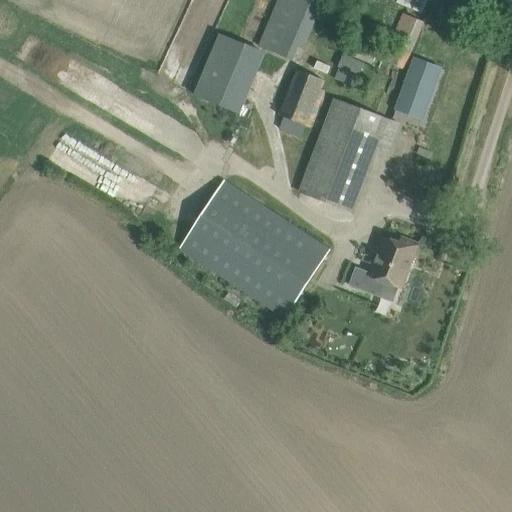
[(319,0),(279,0),(260,47),(293,60),(298,48),(304,50),(324,2),(319,0)]
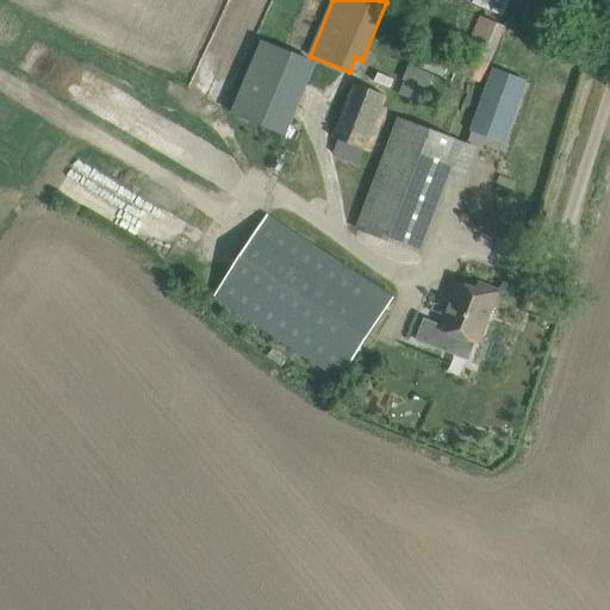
[(471,0),(471,1),(502,17),(509,0),(471,0)]
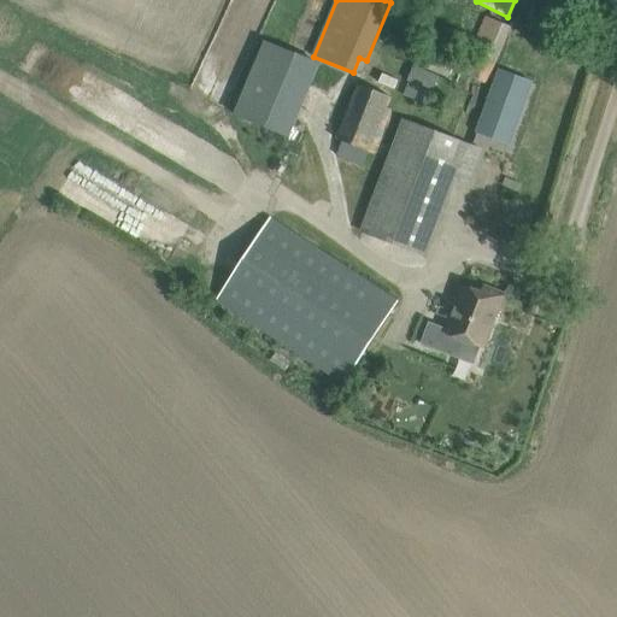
[(289,136),(319,63),(264,40),(234,113),(289,136)]
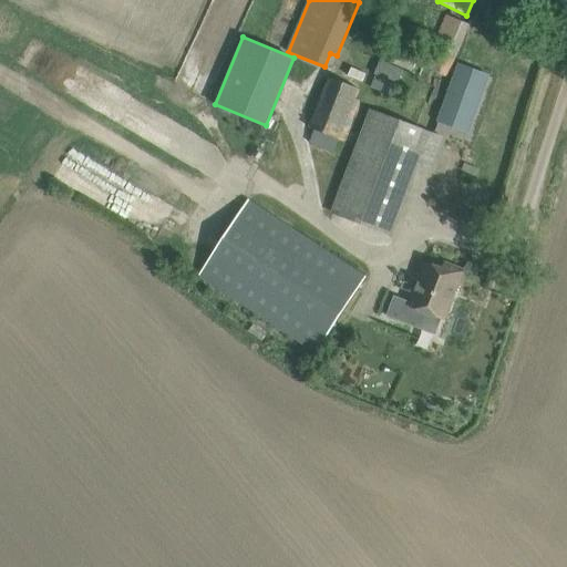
[(382,61),(372,88),(390,94),(395,81),(400,83),(404,70),(382,61)]
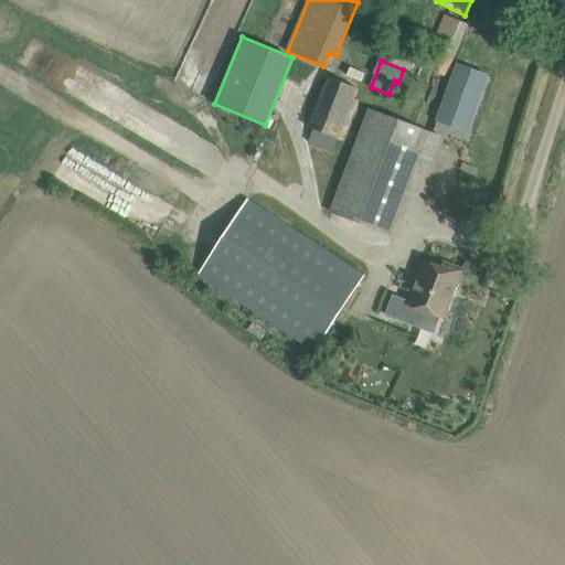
[(466,136),(489,77),(457,64),(434,123),(466,136)]
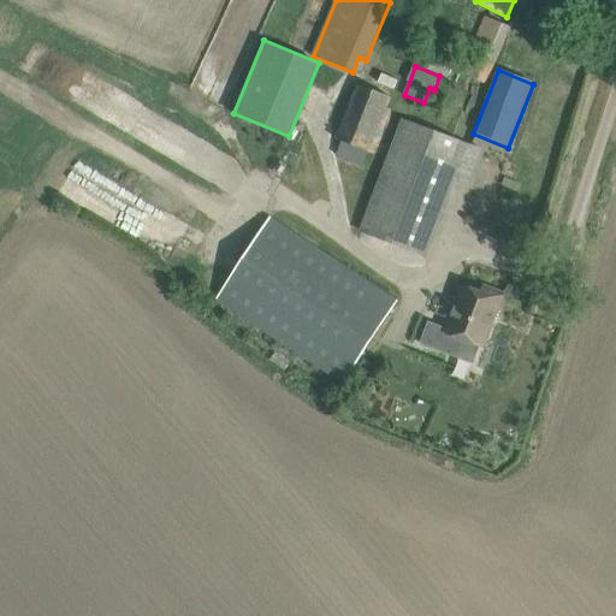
[(359,83),(337,138),(342,140),(336,155),(362,166),(369,152),(374,153),(392,110),(386,107),(391,96),(359,83)]
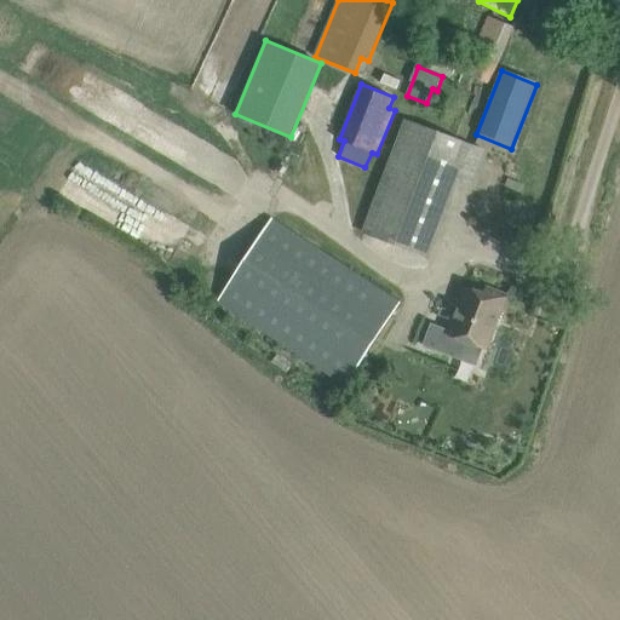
[(405,120),(362,231),(425,254),(452,181),(470,188),(483,150),(405,120)]
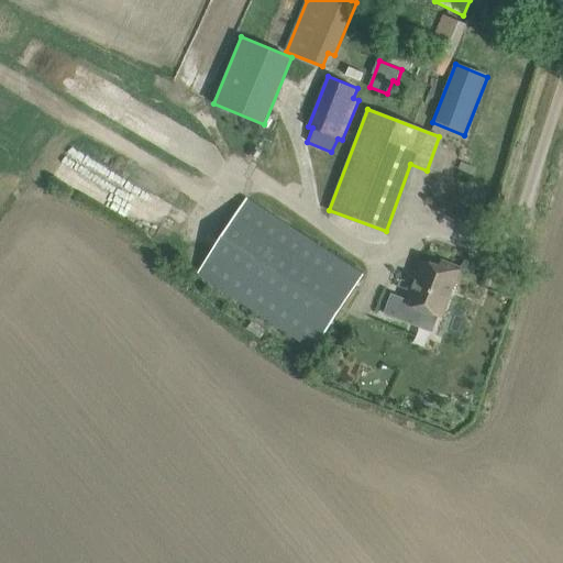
[(250,201),(200,277),(315,352),(364,276),(250,201)]
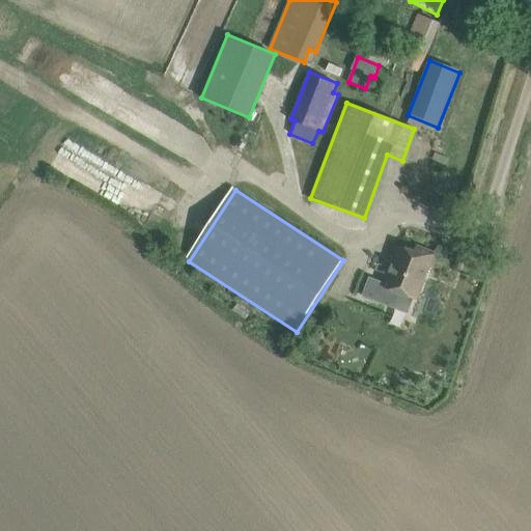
[(399,247),(384,287),(417,301),(436,253),(417,246),(415,252),(399,247)]
